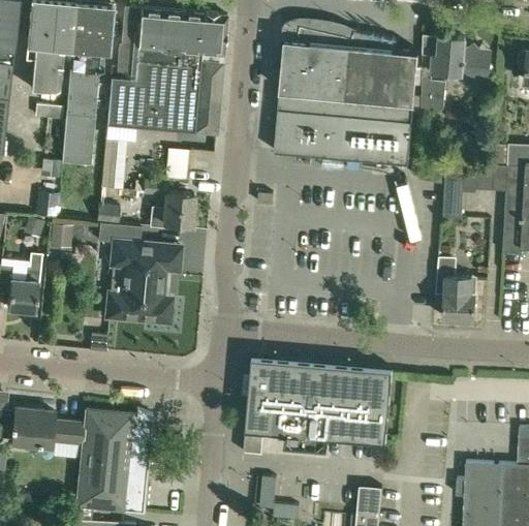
[(17,21),(19,0),(0,0),(0,153),(3,154),(14,45),(17,21)]
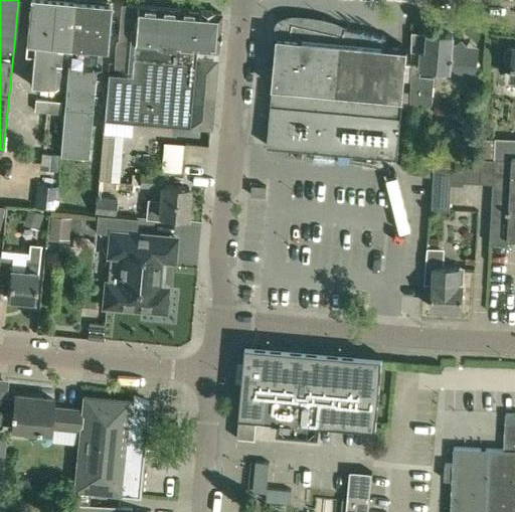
[(57,1),(45,0),(30,0),(29,21),(26,58),(33,58),(31,87),(57,90),(60,60),(51,60),(57,1)]
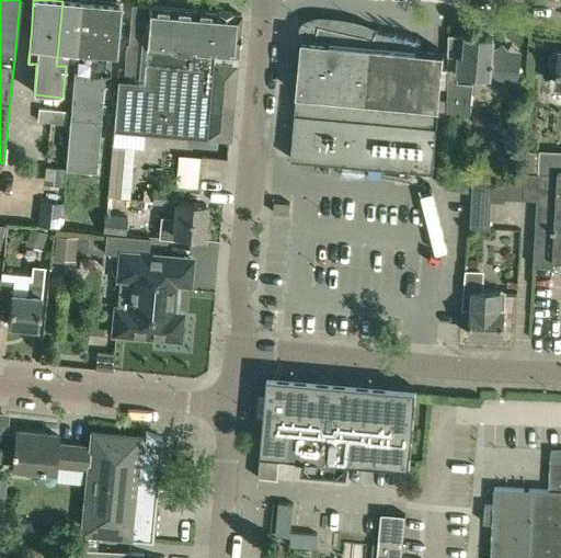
[(81,3),(63,1),(56,66),(66,66),(67,52),(77,53),(81,3)]
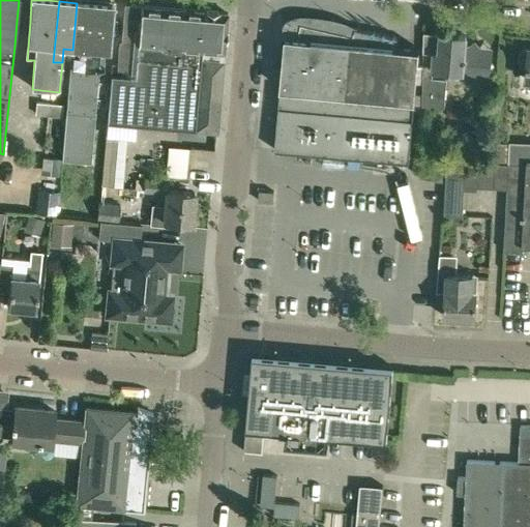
[(113,6),(77,3),(72,50),(62,163),(91,165),(101,52),(109,53),(113,6)]
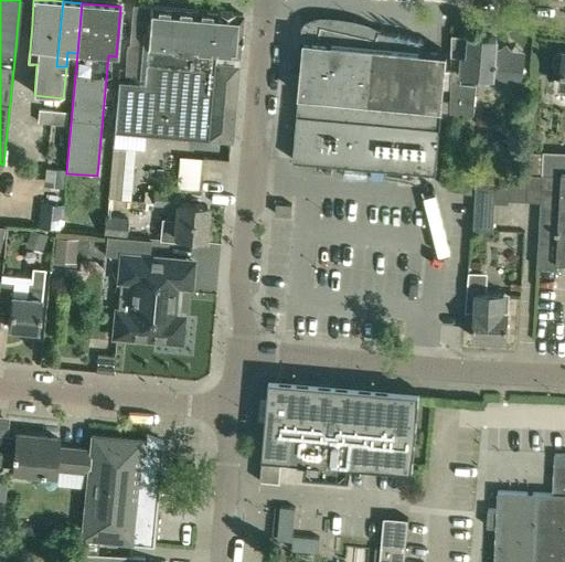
[(151,10),(149,9),(132,8),(129,48),(135,48),(134,55),(126,54),(124,72),(132,73),(132,78),(141,78),(141,77),(144,77),(144,86),(117,84),(113,135),(231,146),(237,69),(234,69),(234,60),(238,61),(240,48),(241,48),(242,38),(241,36),(242,18),(233,17),(233,16),(219,14),(219,16),(151,10)]
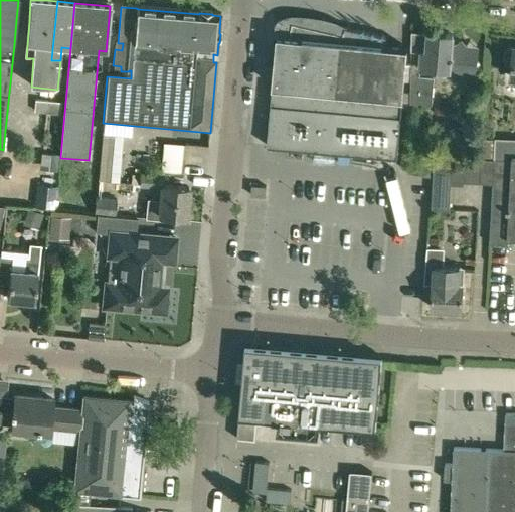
[(385,39),(344,30),(343,31),(344,31),(343,36),(291,24),(285,54),(275,54),(266,148),(396,161),(406,50),(382,48),(384,40),(385,40),(385,39)]
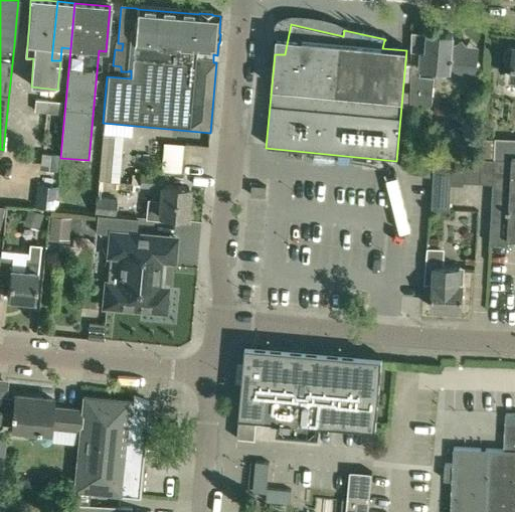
[(462,80),(477,69),(480,66),(478,64),(465,48),(461,44),(457,48),(452,47),(453,38),(427,36),(425,54),(410,53),(410,67),(410,84),(409,95),(409,112),(411,112),(417,107),(418,108),(418,106),(432,107),(435,78),(435,72),(450,73),(455,80),(458,84),(462,80)]
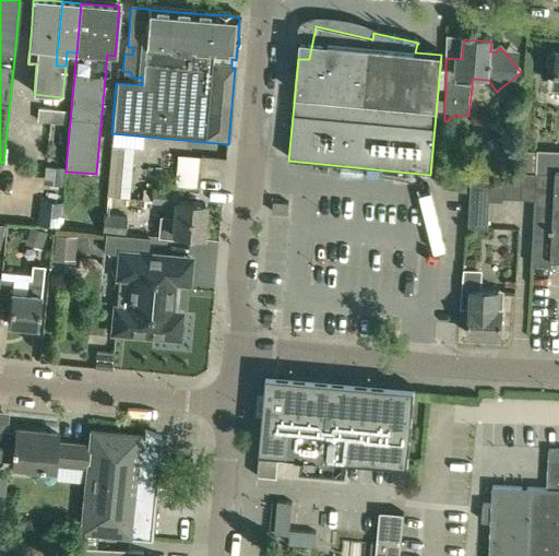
[(558,52),(556,54),(554,54),(551,55),(549,56),(547,58),(546,60),(546,62),(545,66),(546,68),(548,73),(551,74),(556,75),(555,90),(558,89),(558,52)]
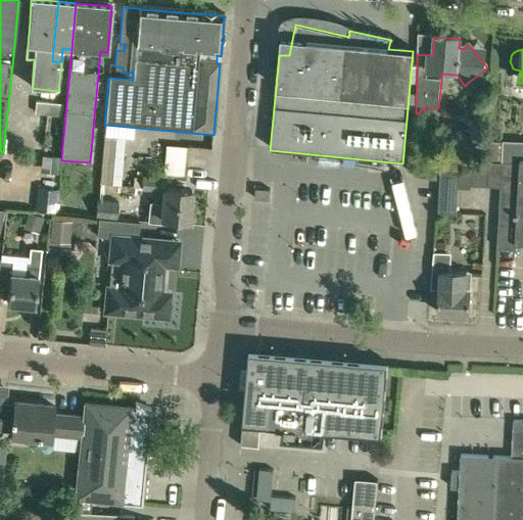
[(61,106),(35,104),(34,116),(61,119),(61,106)]
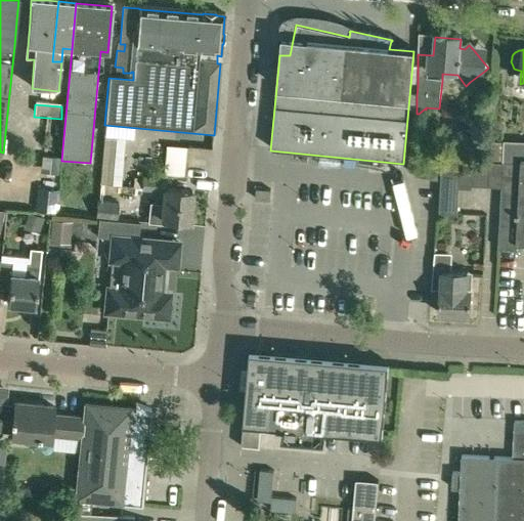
[(116,186),(122,134),(101,132),(95,184),(116,186)]
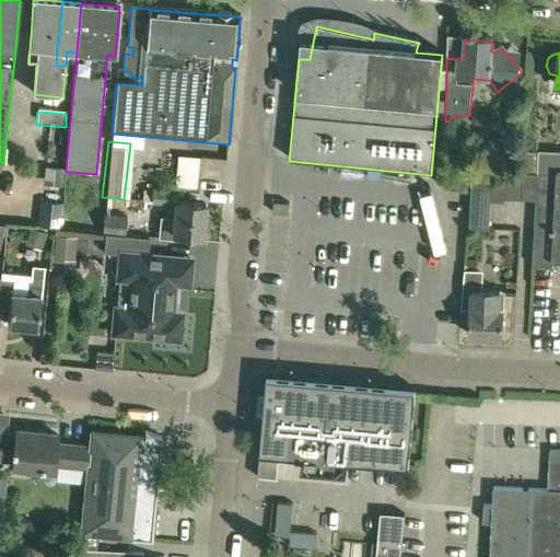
[(539,175),(559,174),(559,155),(540,154),(539,175)]
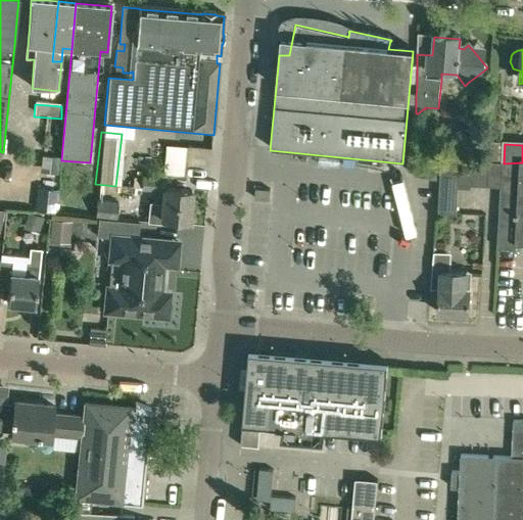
[(163,178),(184,180),(187,151),(167,149),(163,178)]
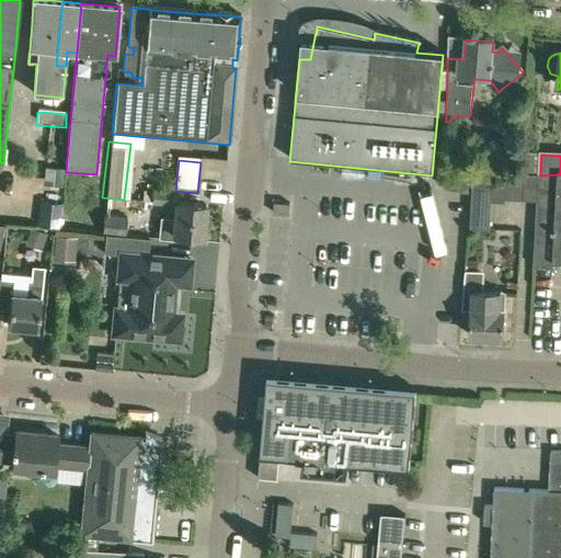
[(45,170),(43,188),(61,190),(64,172),(45,170)]
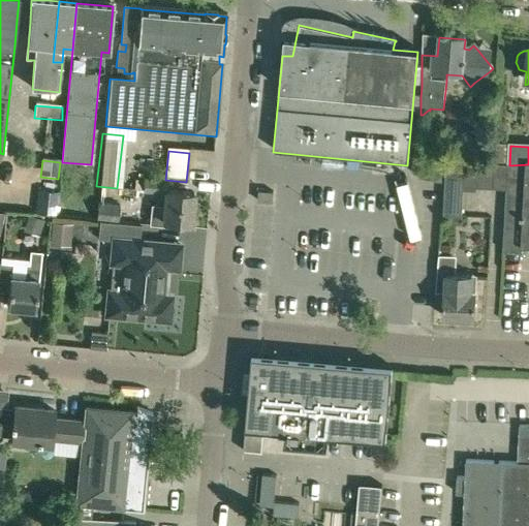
[(528,164),(509,165),(495,165),(494,192),(505,192),(502,255),(521,256),(521,250),(528,249),(528,164)]
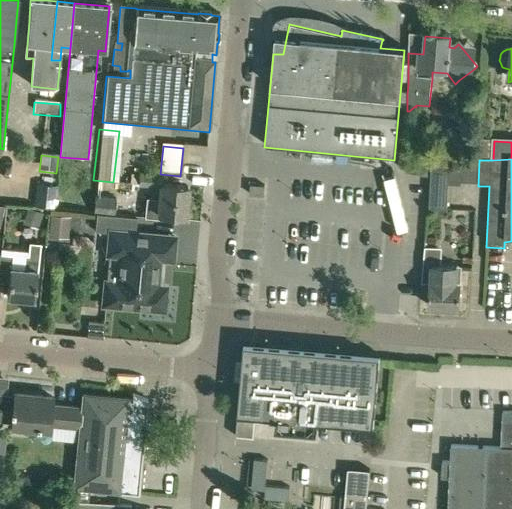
[(448,184),(478,186),(479,160),(462,160),(462,169),(430,167),(429,178),(427,212),(446,213),(448,184)]
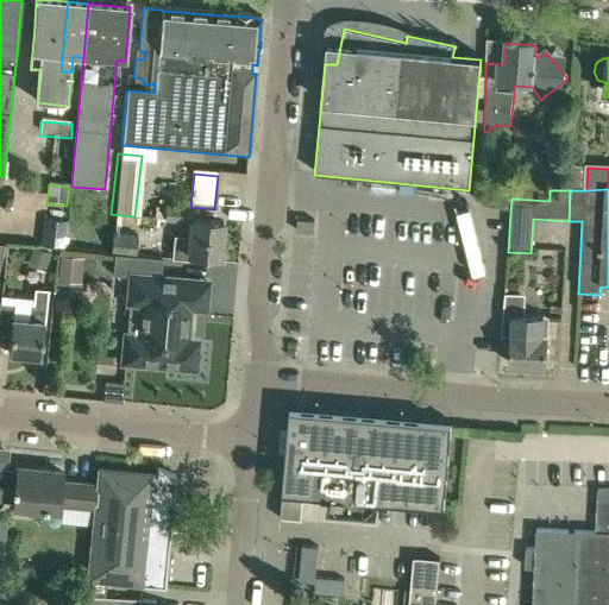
[(496,210),(510,212),(512,199),(497,197),(496,210)]
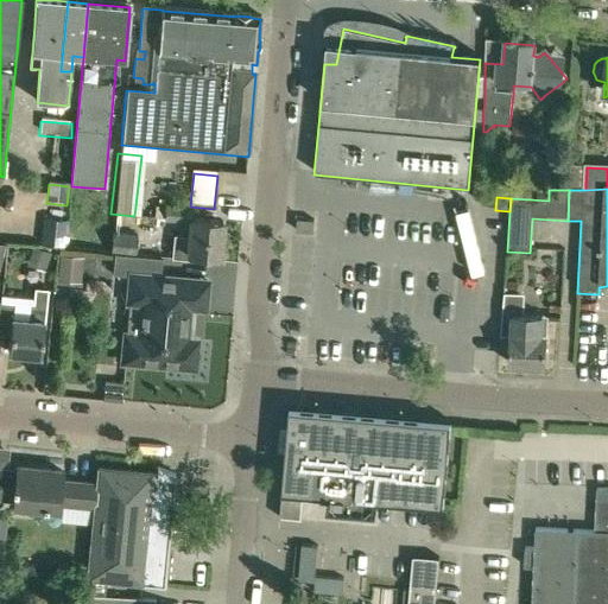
[(188,210),(166,209),(165,221),(187,223),(188,210)]
